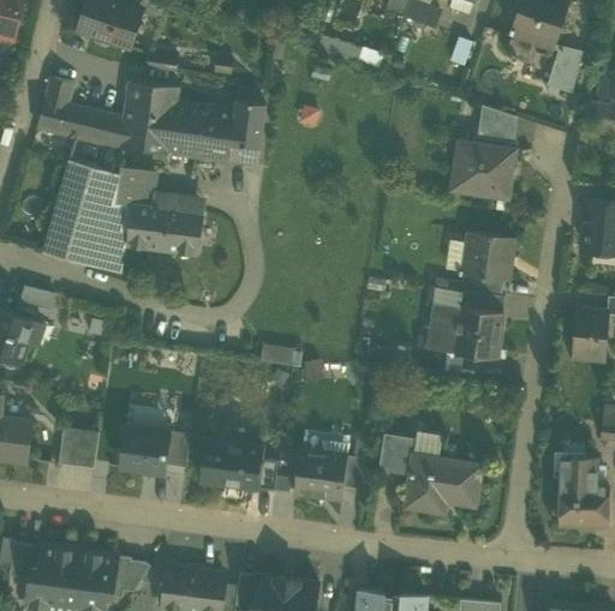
[(0,0),(0,41),(13,45),(23,0),(0,0)]
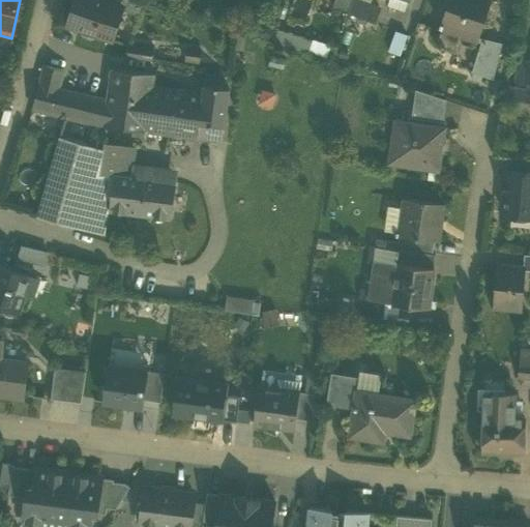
[(76,0),(67,26),(110,40),(120,8),(98,1),(95,0),(76,0)]
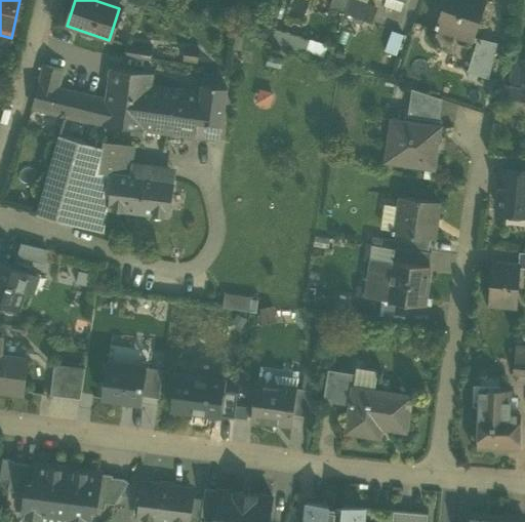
[(119,8),(126,10),(128,0),(97,0),(97,1),(119,8)]
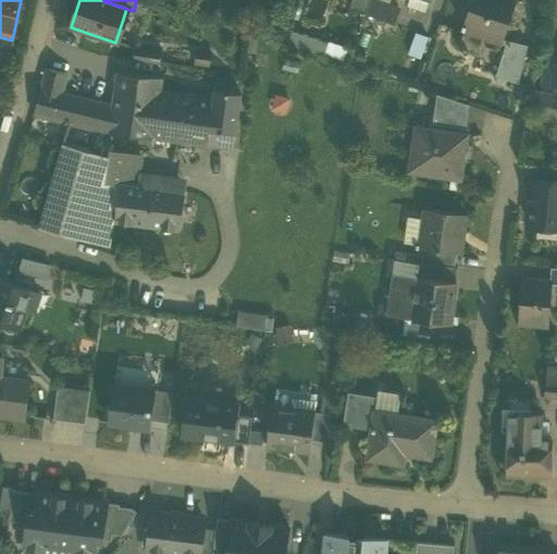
[(353,0),(349,11),(367,16),(371,0),(353,0)]
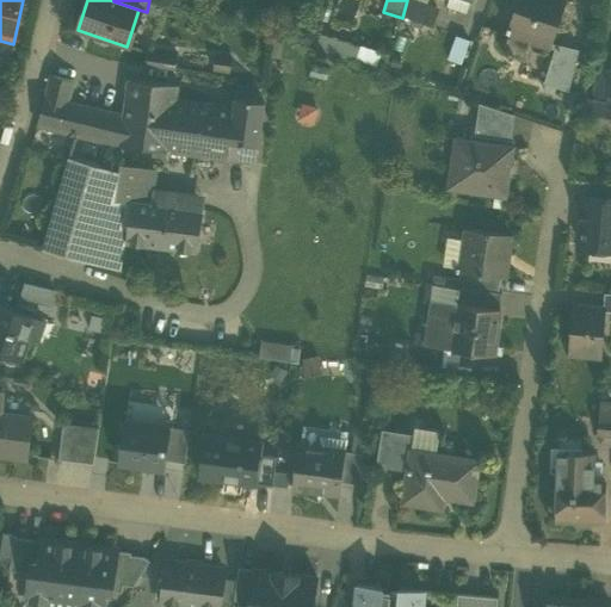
[(470,0),(427,0),(426,5),(464,18),(470,0)]
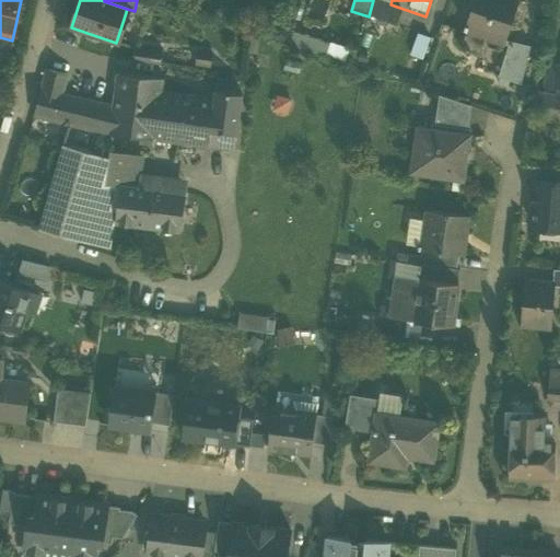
[(502,0),(477,0),(469,25),(504,37),(515,4),(502,0)]
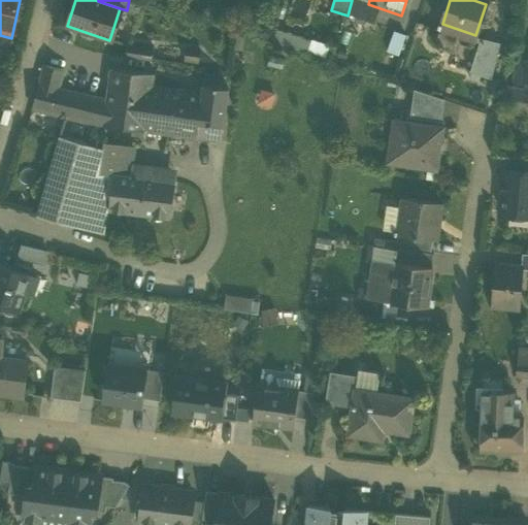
[(350,15),(372,23),(377,8),(355,1),(350,15)]
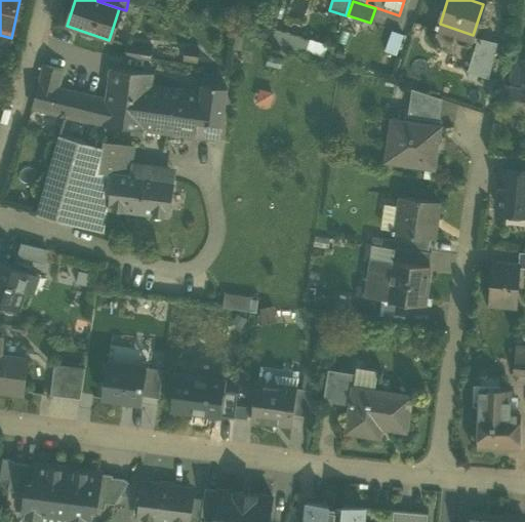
[(471,42),(473,35),(440,24),(436,37),(453,43),(455,37),(471,42)]
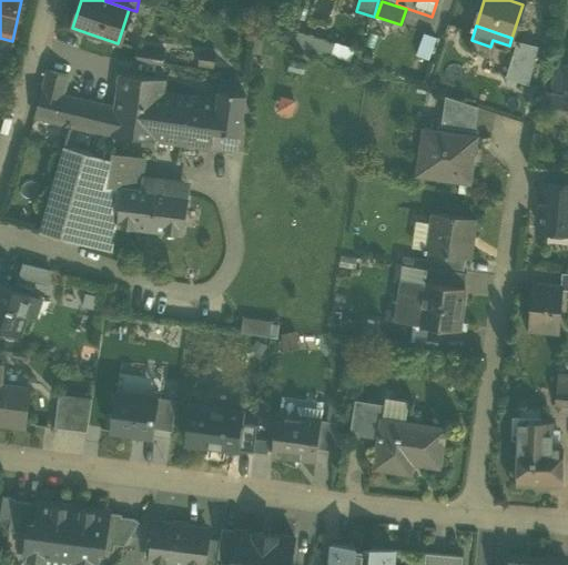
[(304,49),(352,63),(355,50),(307,36),(304,49)]
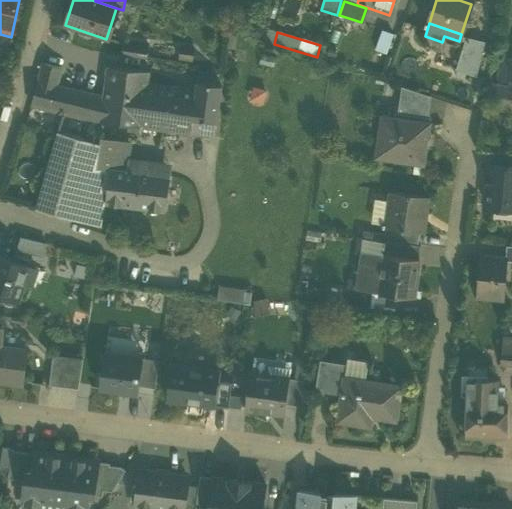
[(457,69),(477,77),(484,46),(466,41),(457,69)]
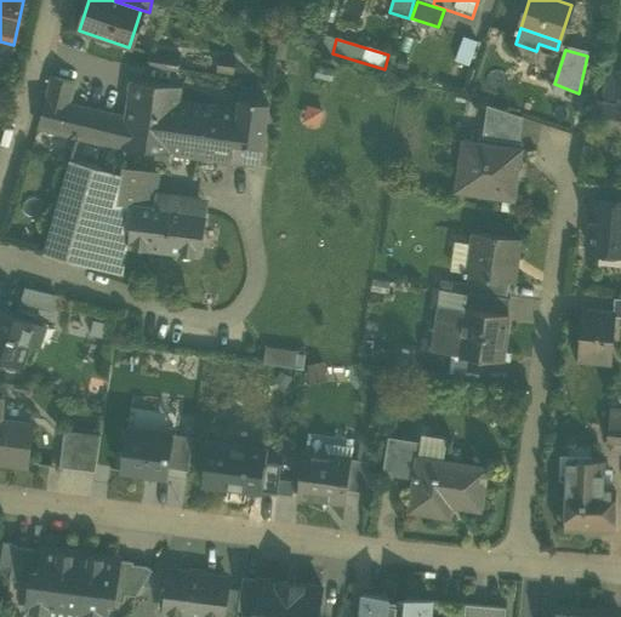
[(148,70),(178,74),(180,61),(151,56),(148,70)]
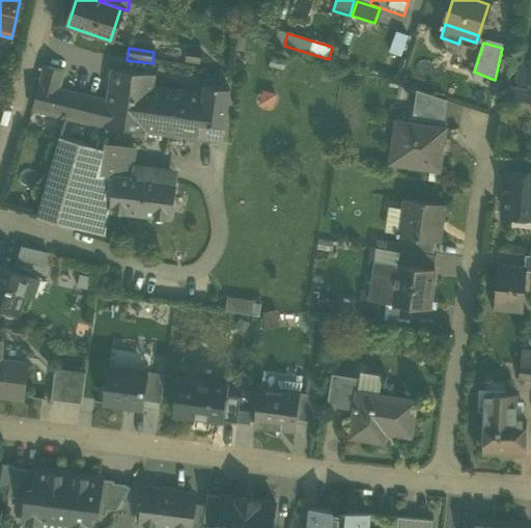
[(520,102),(530,103),(530,62),(528,62),(526,89),(521,88),(520,102)]
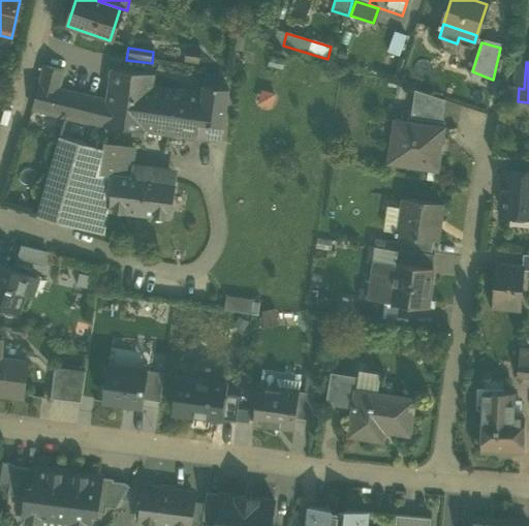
[(40,87),(58,89),(64,71),(45,68),(40,87)]
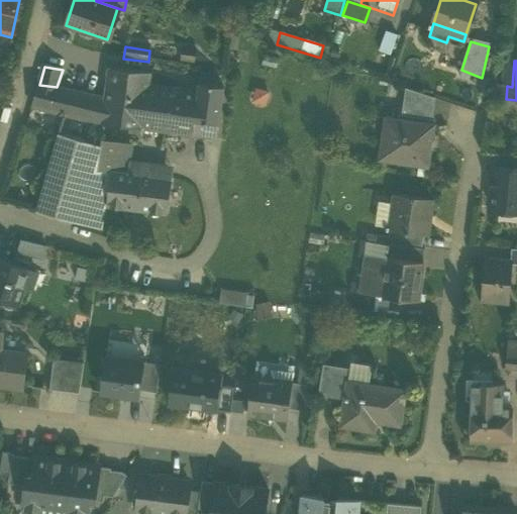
[(216,139),(218,125),(163,117),(167,87),(149,85),(151,73),(109,67),(105,99),(76,92),(70,118),(116,129),(120,126),(216,139)]
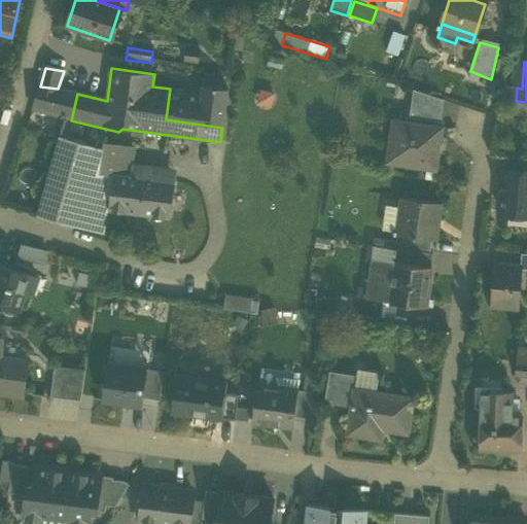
[(202,94),(170,89),(166,119),(222,128),(227,90),(203,85),(202,94)]
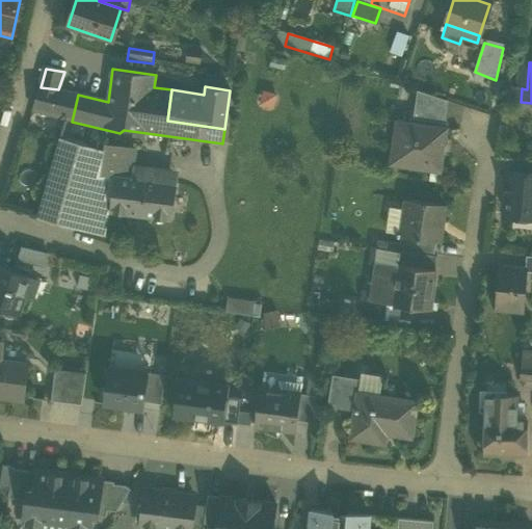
[(32,112),(72,122),(78,95),(58,89),(41,87),(32,112)]
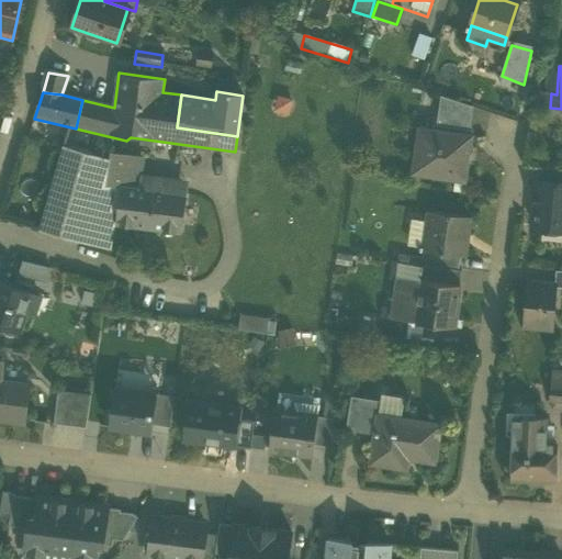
[(439,126),(469,130),(471,109),(442,99),(439,126)]
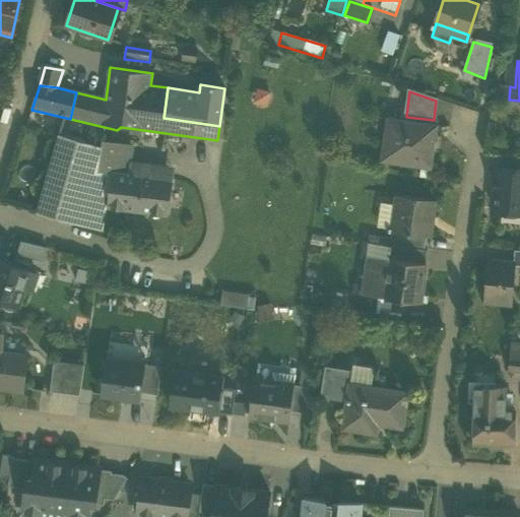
[(383,160),(432,168),(437,126),(394,120),(391,140),(386,139),(383,160)]
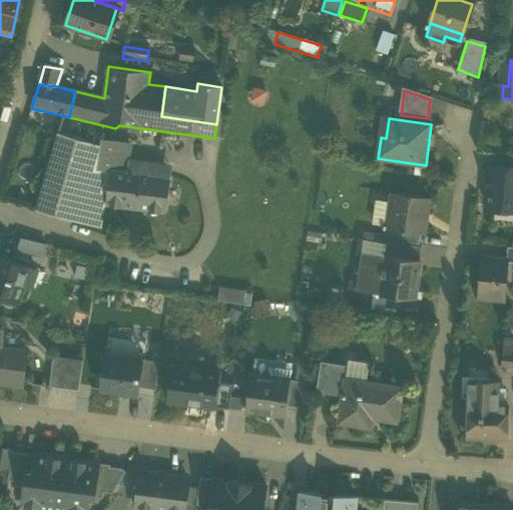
[(384,118),(381,137),(386,138),(389,118),(384,118)]
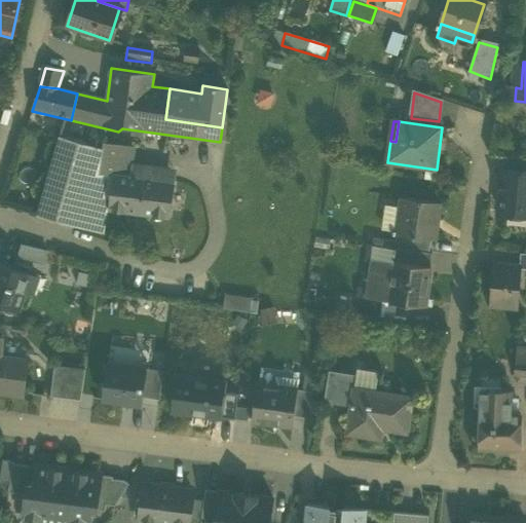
[(38,216),(105,236),(108,212),(114,176),(99,174),(103,149),(62,137),(38,216)]
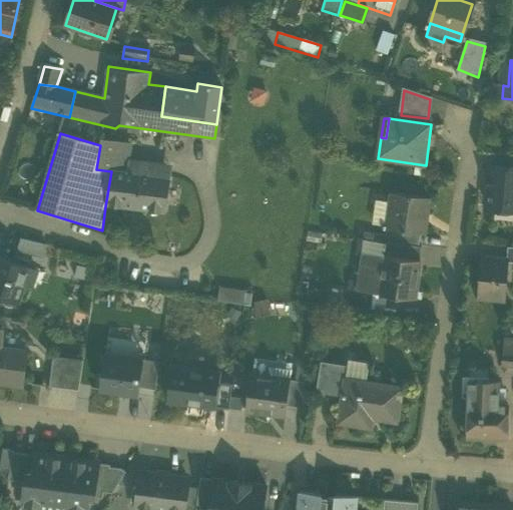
[(101,139),(100,145),(96,169),(111,171),(115,141),(101,139)]
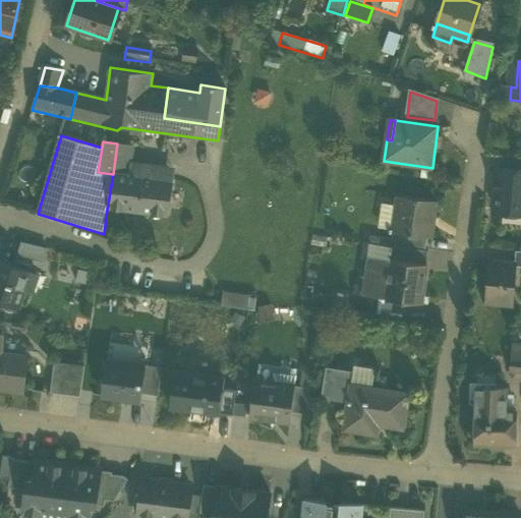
[(520,158),(507,157),(506,171),(520,172),(520,158)]
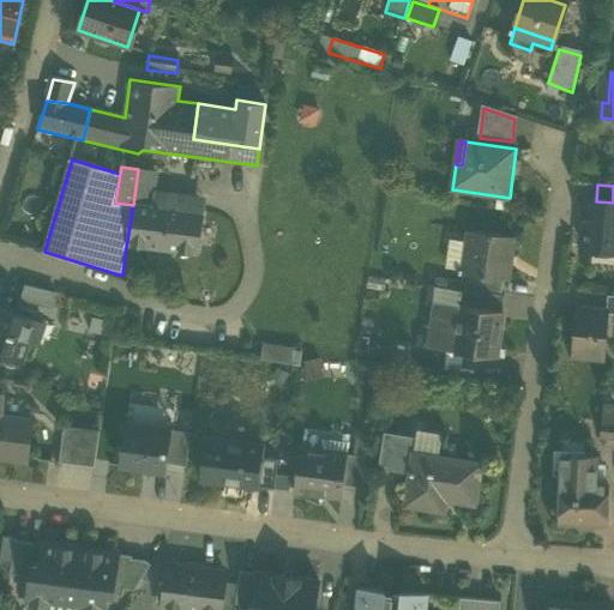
[(583,252),(613,253),(613,203),(596,201),(587,201),(583,252)]
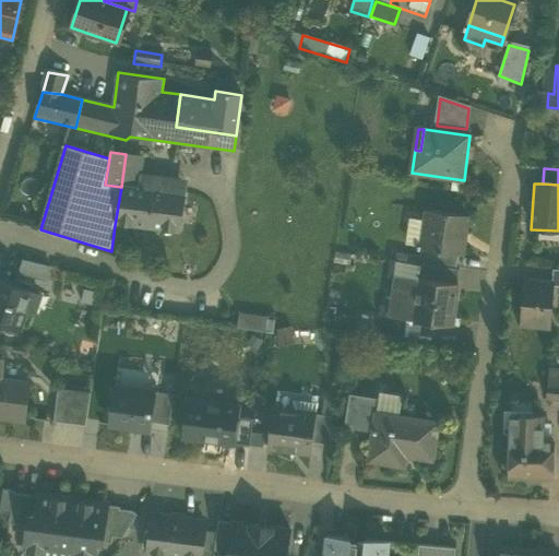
[(115,225),(179,234),(185,196),(121,187),(115,225)]
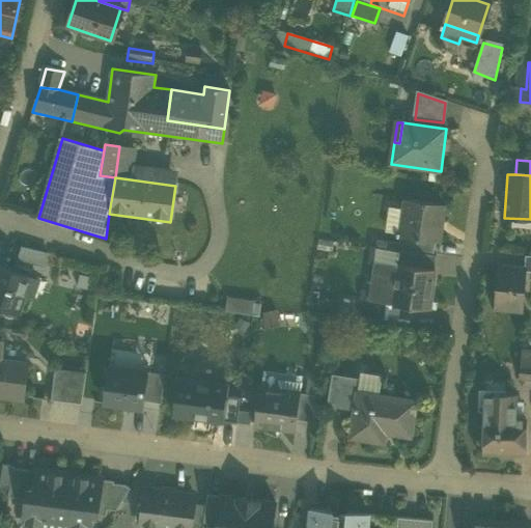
[(415,241),(437,244),(440,224),(442,224),(445,205),(407,201),(401,239),(415,241)]
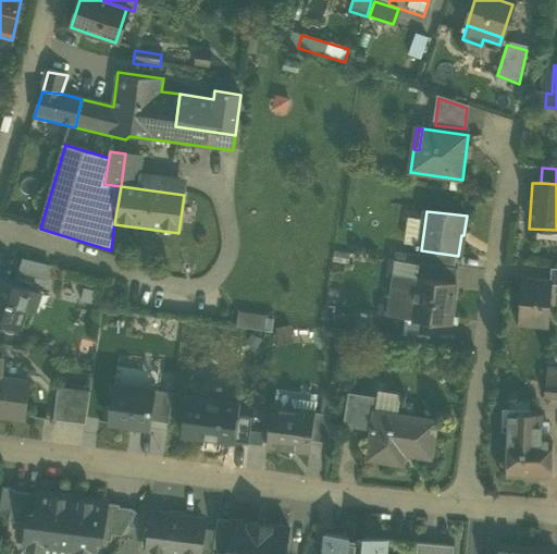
[(435,253),(433,267),(456,270),(458,256),(435,253)]
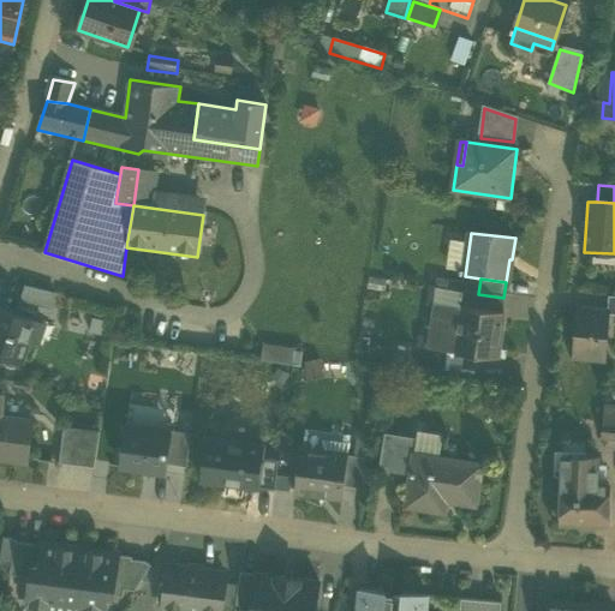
[(22,303),(51,310),(57,294),(29,288),(28,287),(22,303)]
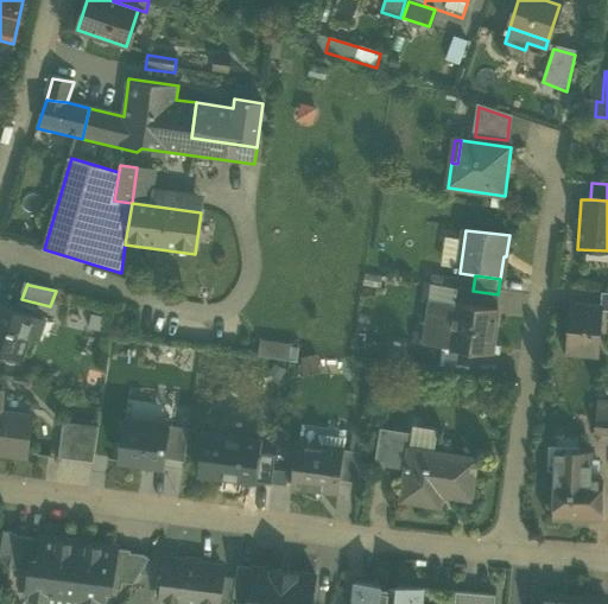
[(501,296),(498,294),(473,291),(460,290),(457,305),(499,311),(501,296)]
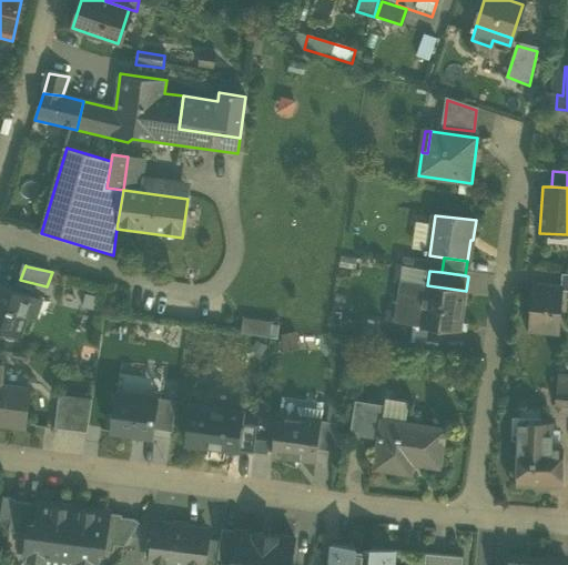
[(427,285),(425,298),(422,326),(460,332),(466,291),(427,285)]
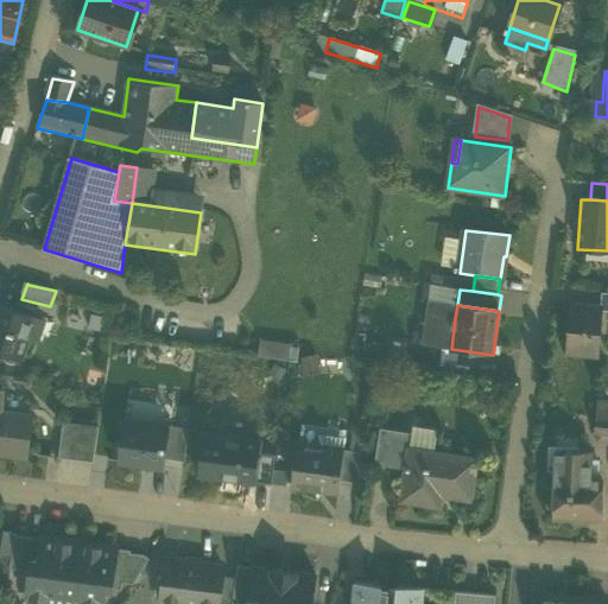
[(0,351),(21,358),(30,336),(35,319),(0,307),(0,351)]
